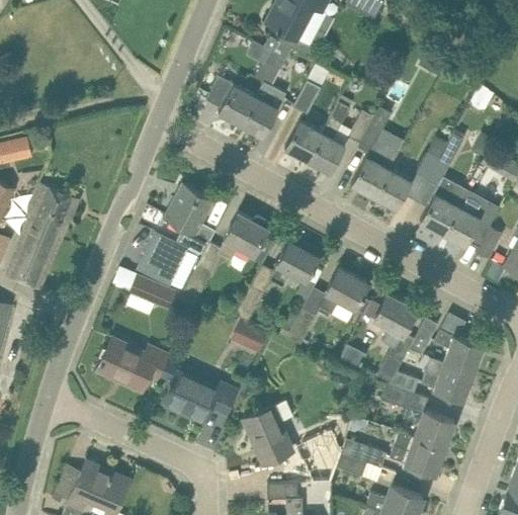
[(280,40),(284,43),(306,54),(326,14),(322,12),(328,0),(281,0),(279,6),(275,4),(265,22),(276,28),(276,29),(278,30),(279,29),(285,32),(280,40)]
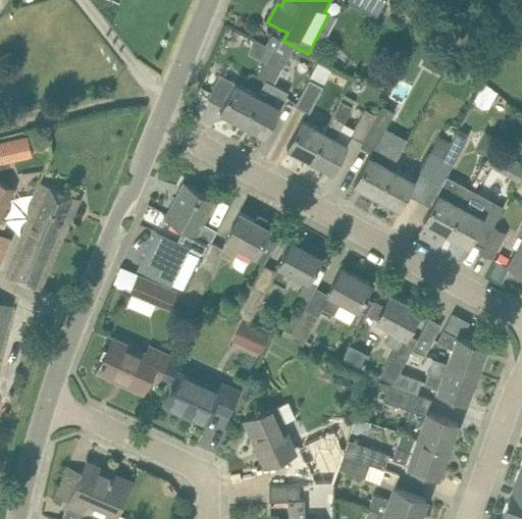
[(384,0),(352,0),(349,8),(374,21),(384,0)]
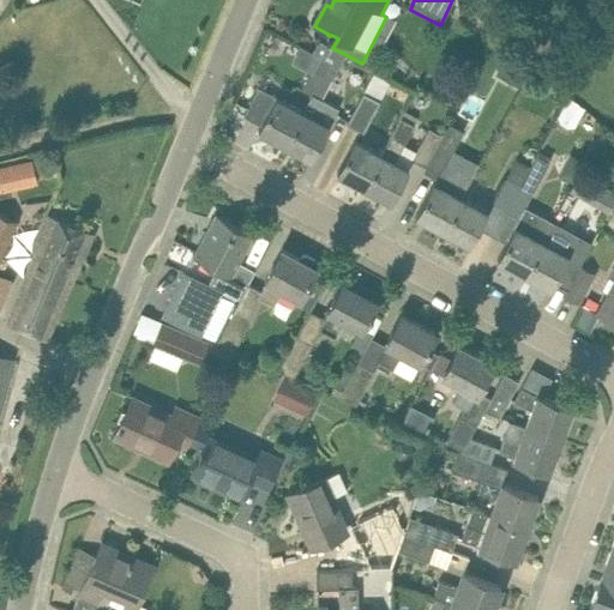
[(320,60),(317,66),(326,71),(337,50),(332,48),(331,49),(319,43),(312,55),(320,60)]
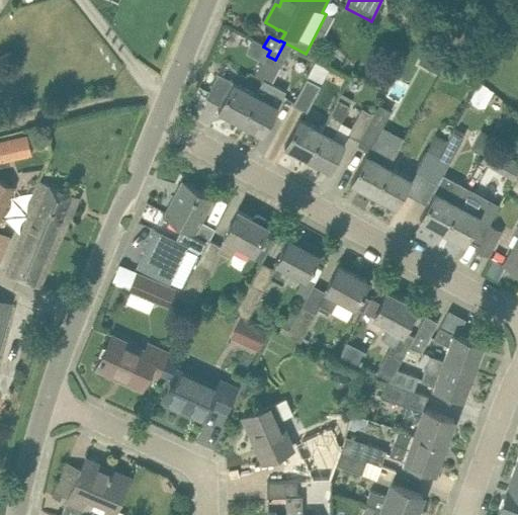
[(271,86),(286,59),(292,48),(306,55),(306,54),(284,43),(275,60),(263,82),(271,86)]
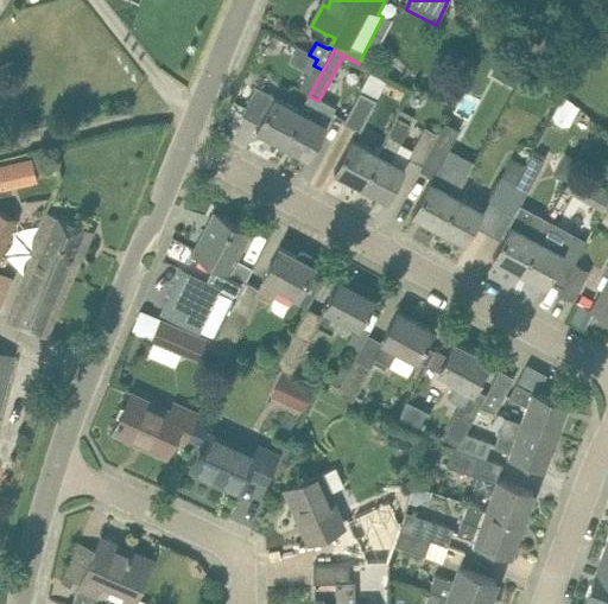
[(309,96),(323,70),(314,65),(311,72),(310,71),(299,91),(309,96)]
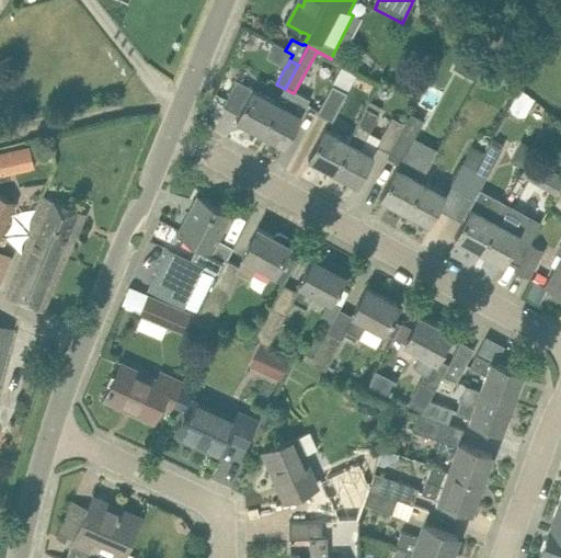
[(236,122),(261,135),(276,104),(237,82),(222,109),(238,117),(236,122)]
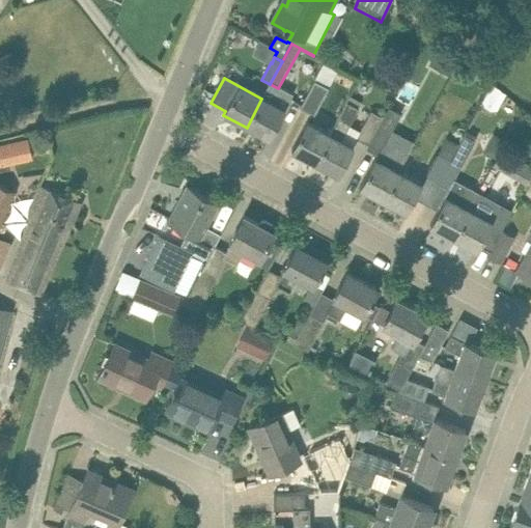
[(300,110),(314,117),(328,88),(314,83),(300,110)]
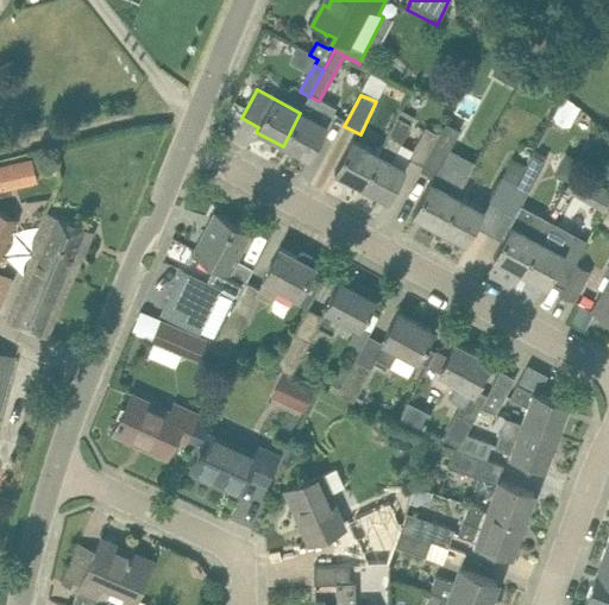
[(300,113),(283,146),(309,161),(337,111),(319,101),(309,96),(300,113)]
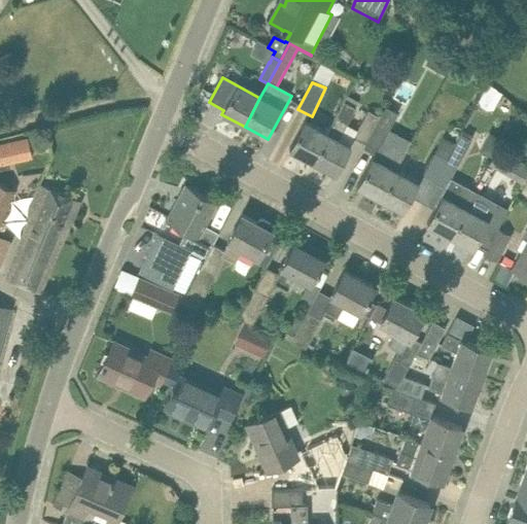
[(490,89),(482,107),(493,112),(501,94),(490,89)]
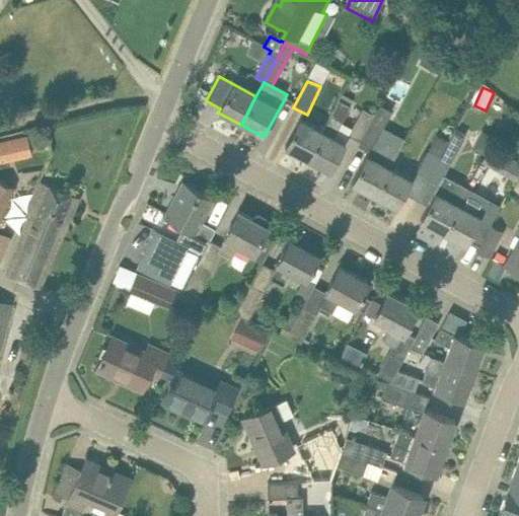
[(322,133),(308,160),(330,172),(346,145),(335,139),(351,107),(339,101),(322,133)]
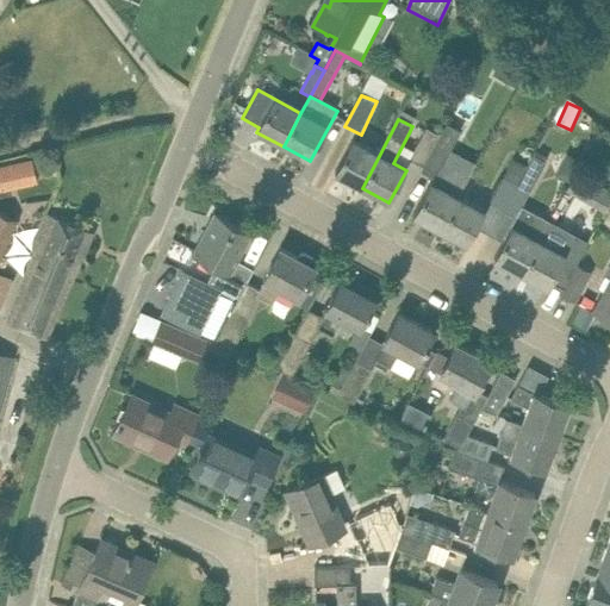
[(440,138),(423,169),(435,176),(431,185),(430,185),(414,217),(440,231),(468,177),(444,164),(461,133),(446,125),(440,138)]
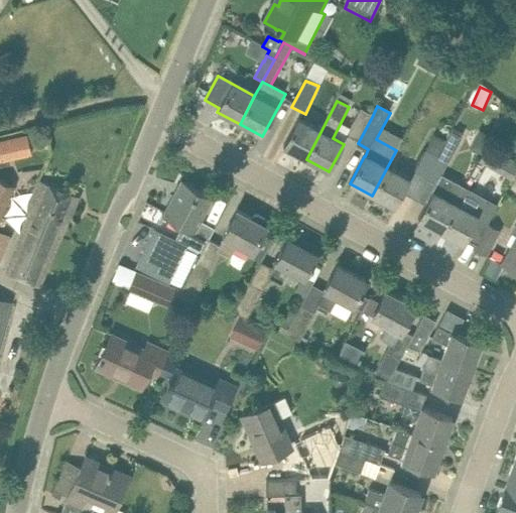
[(346,137),(358,143),(372,117),(360,110),(346,137)]
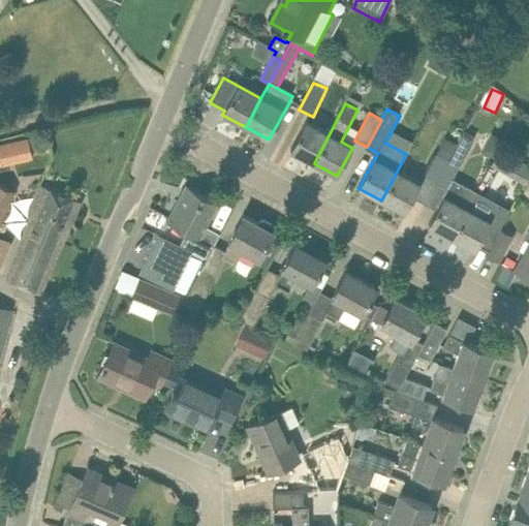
[(290,151),(314,163),(329,135),(306,123),(290,151)]
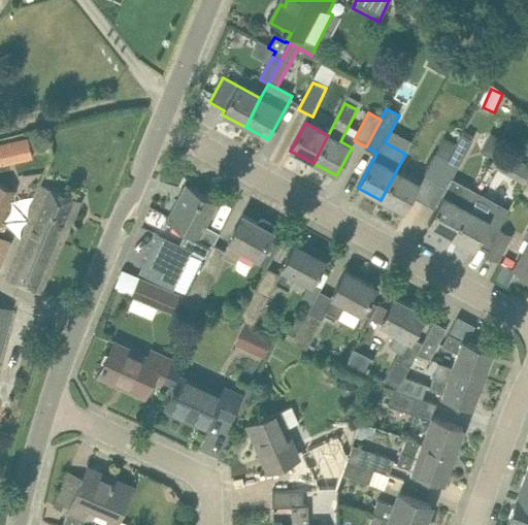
[(466,210),(475,193),(452,181),(474,138),(463,132),(448,161),(434,185),(446,191),(428,225),(452,238),(467,210),(466,210)]
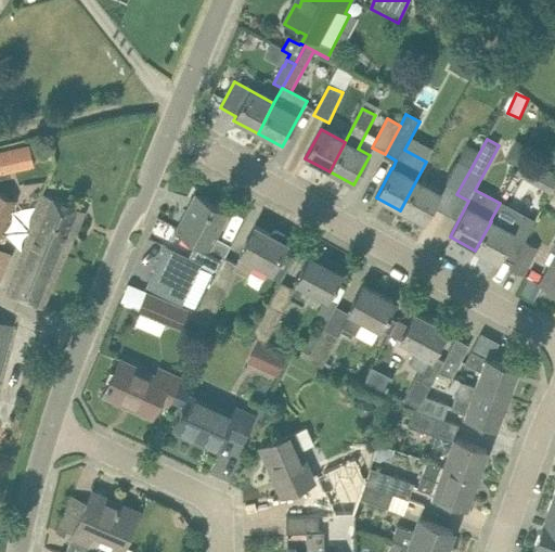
[(0,175),(33,167),(28,148),(0,154),(0,175)]
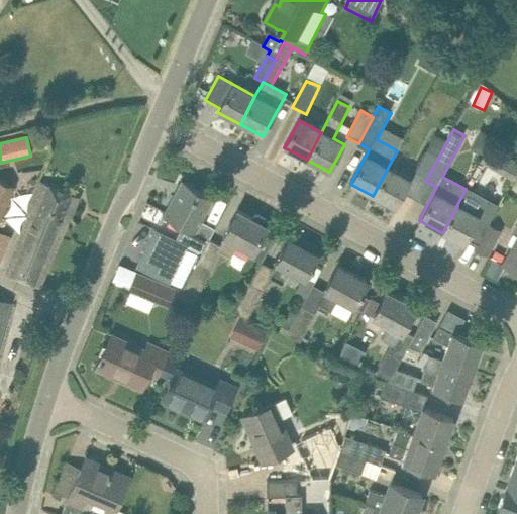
[(488,148),(483,159),(499,168),(505,158),(488,148)]
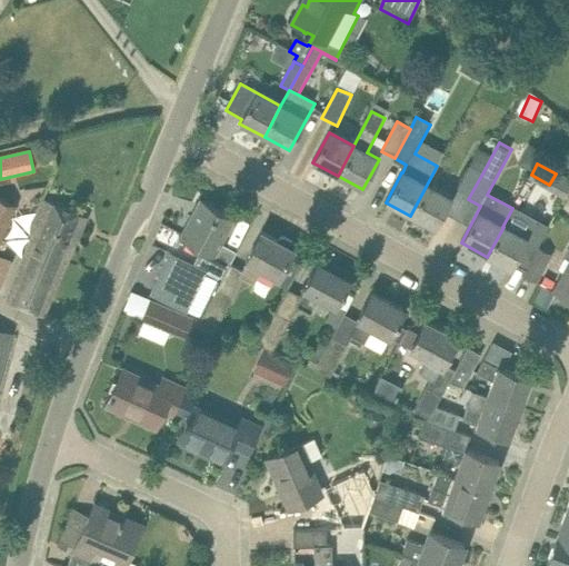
[(437,166),(410,216),(436,229),(451,199),(428,187),(438,166),(437,166)]
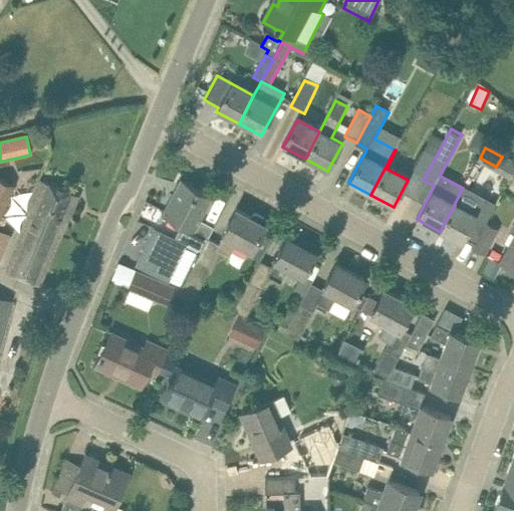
[(423,180),(436,157),(424,151),(412,174),(423,180)]
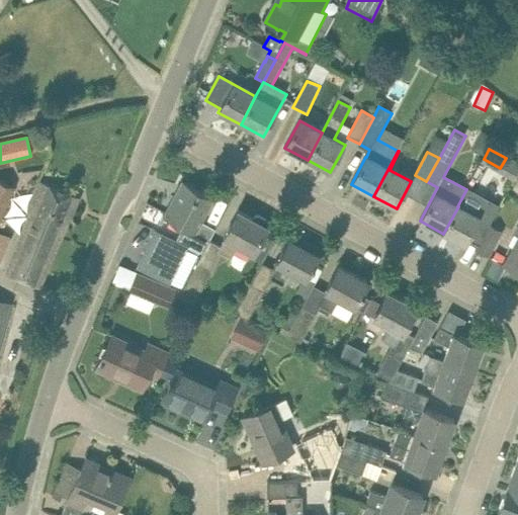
[(0,222),(14,188),(0,182),(0,222)]
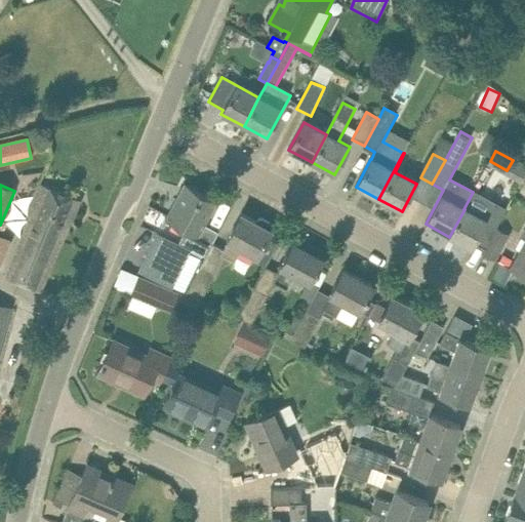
[(31,216),(4,278),(40,293),(70,224),(71,225),(81,201),(40,185),(28,215),(31,216)]
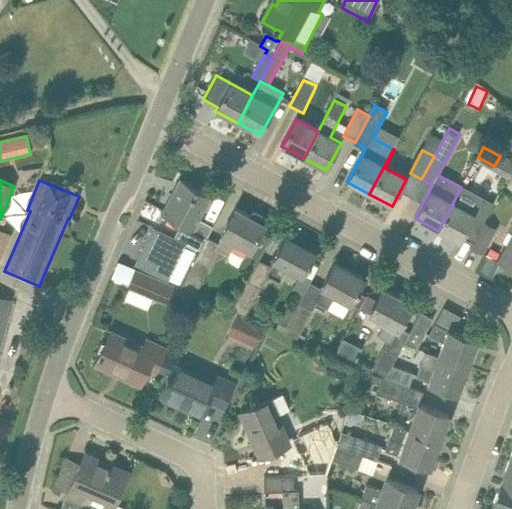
[(175,238),(199,251),(200,252),(212,228),(199,221),(211,198),(212,199),(212,198),(179,180),(160,215),(185,228),(179,239),(175,237),(175,238)]
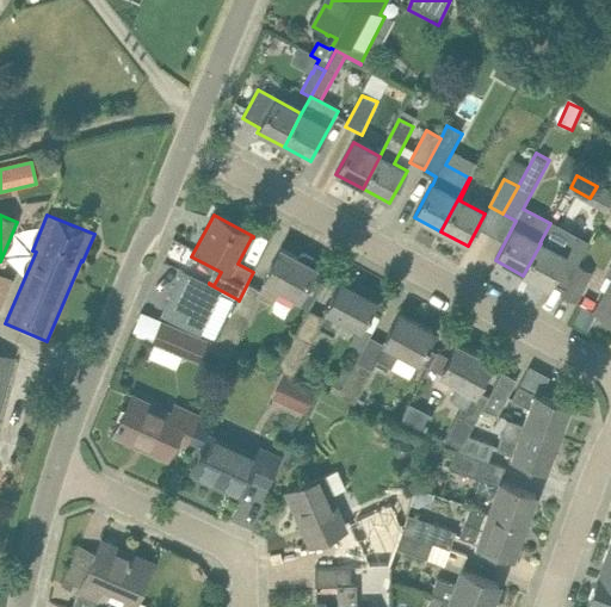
[(541,243),(523,276),(534,282),(531,285),(547,293),(549,290),(550,290),(576,240),(550,225),(541,243)]
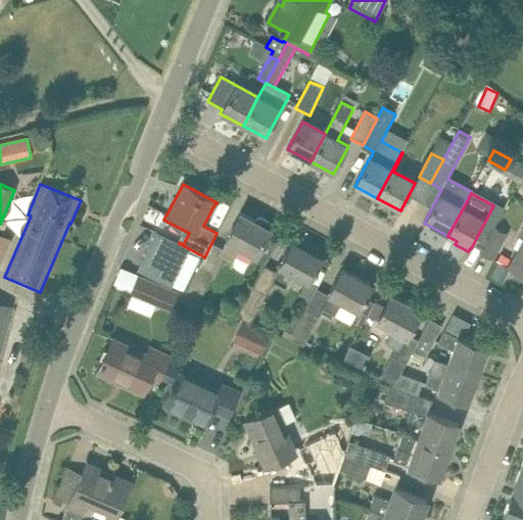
[(267,262),(276,245),(266,239),(270,231),(269,231),(271,228),(270,224),(262,220),(256,221),(255,224),(240,216),(227,241),(220,254),(234,263),(242,248),(267,262)]
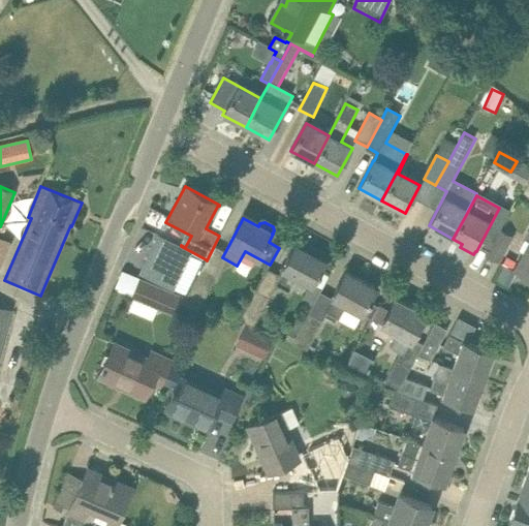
[(511,239),(499,231),(486,256),(498,264),(511,239)]
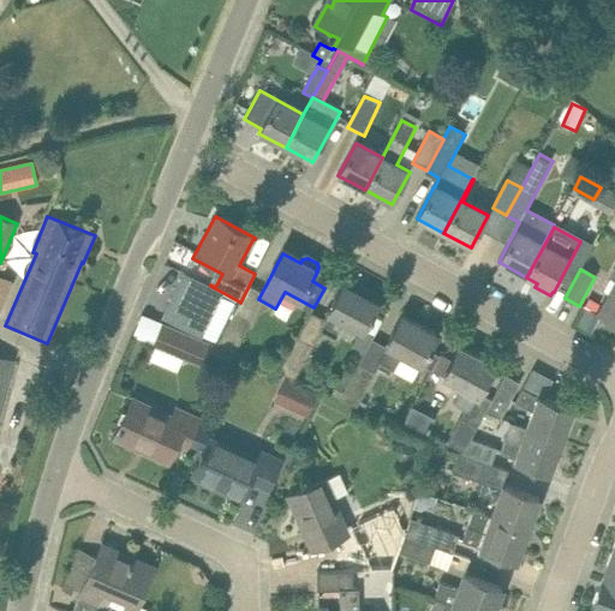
[(184,275),(162,318),(202,337),(224,294),(184,275)]
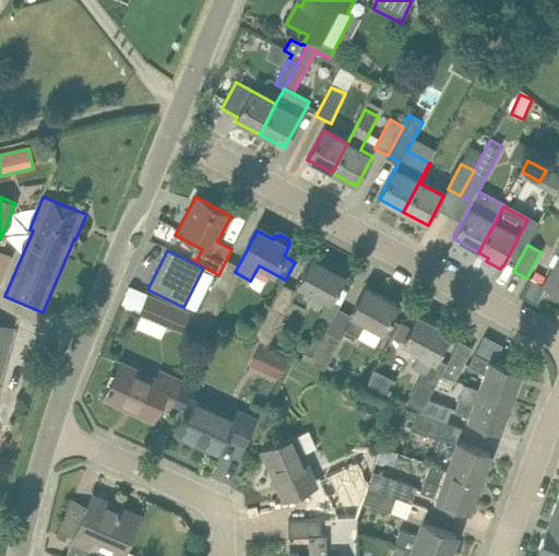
[(326,268),(312,260),(298,286),(299,287),(292,302),(307,309),(314,294),(330,303),(346,272),(329,263),(326,268)]
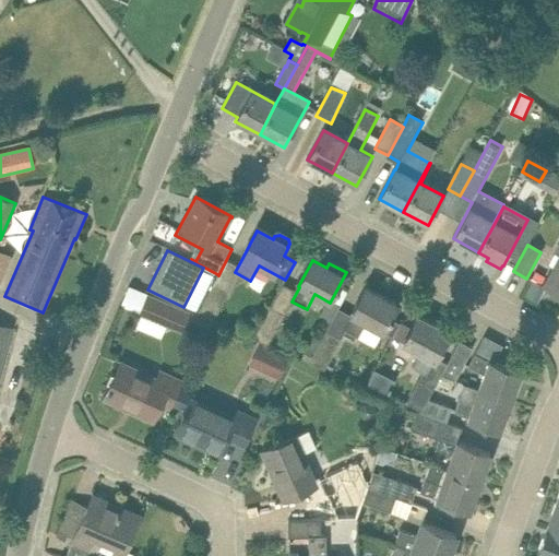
[(558,261),(545,288),(558,296),(558,261)]
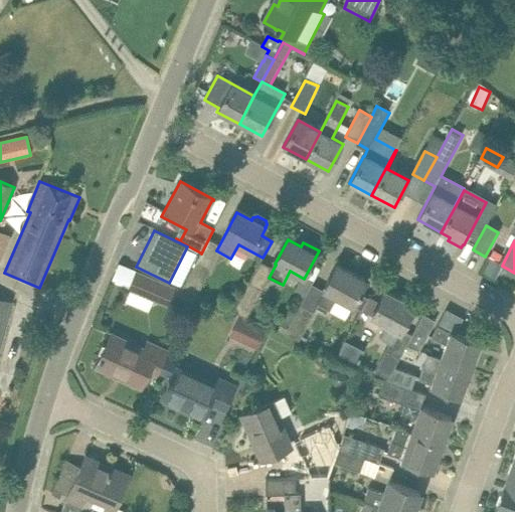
[(211,270),(196,261),(188,276),(181,291),(180,292),(196,300),(211,270)]
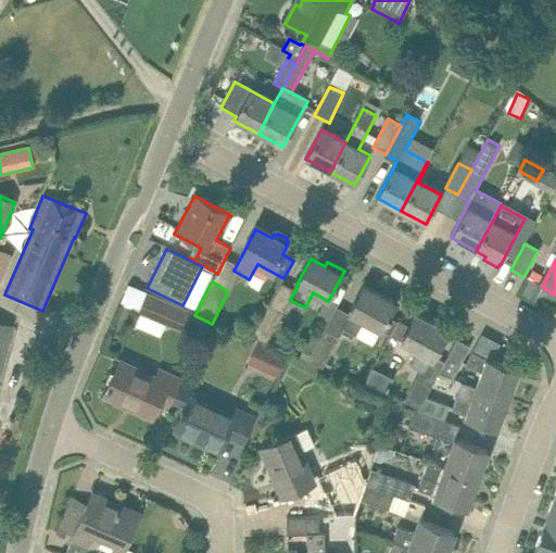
[(349,314),(350,315),(342,330),(344,331),(354,337),(356,338),(365,324),(390,337),(397,323),(389,318),(390,317),(389,316),(394,304),(364,288),(349,314)]
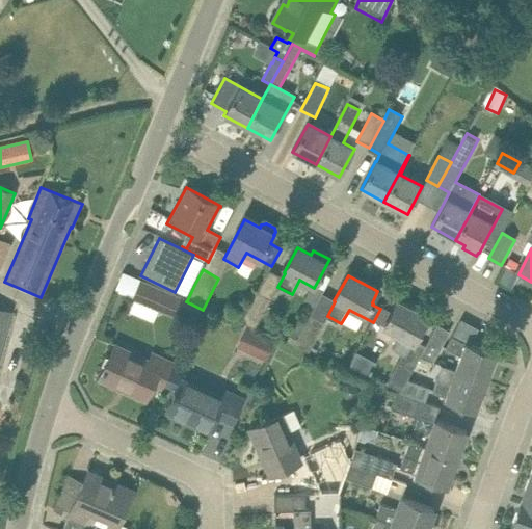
[(184,279),(176,293),(187,300),(194,285),(184,279)]
